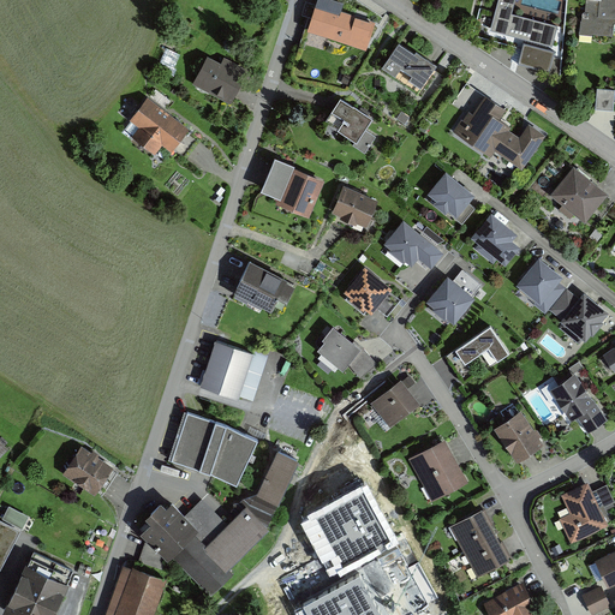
[(551,46),(557,25),(512,13),(514,0),(499,0),(493,27),(506,30),(506,34),(551,46)]
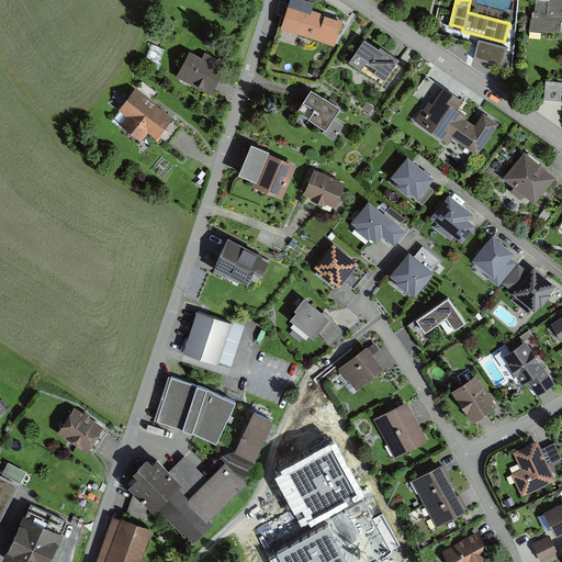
[(561,0),(549,0),(546,0),(534,0),(531,33),(561,34),(561,0)]
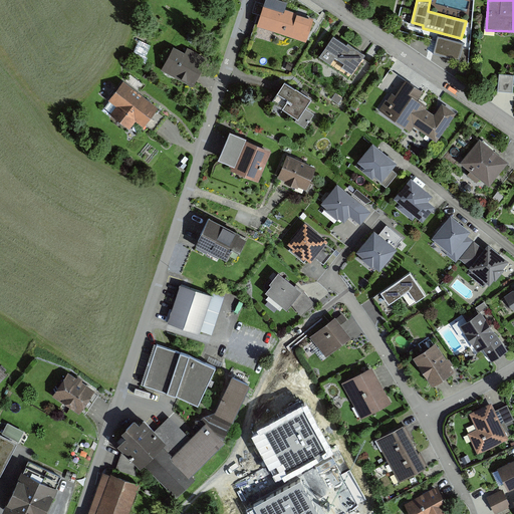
[(267,2),(260,26),(308,41),(315,17),(267,2)]
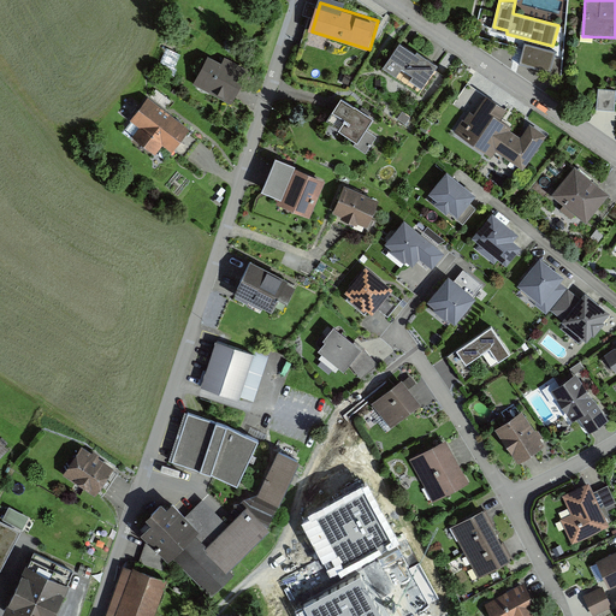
[(438,67),(400,43),(383,72),(420,95),(438,67)]
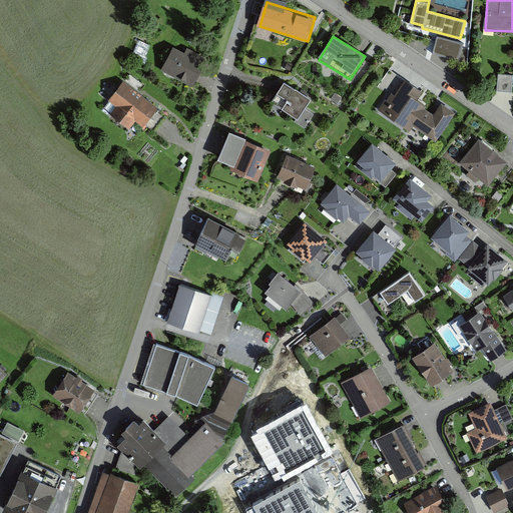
[(458,59),(462,43),(438,36),(434,52),(458,59)]
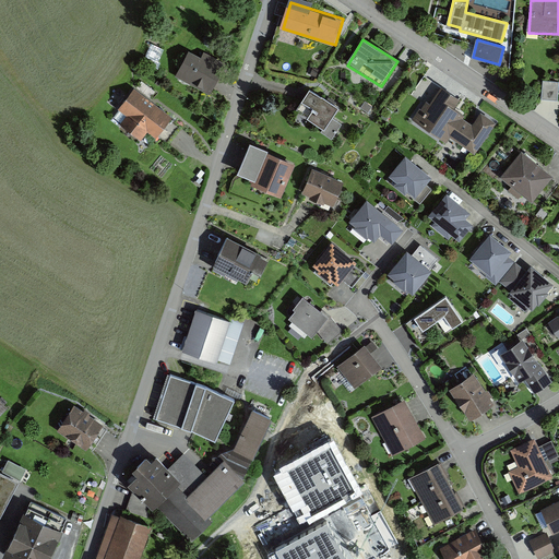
[(211,96),(226,66),(193,49),(178,80),(211,96)]
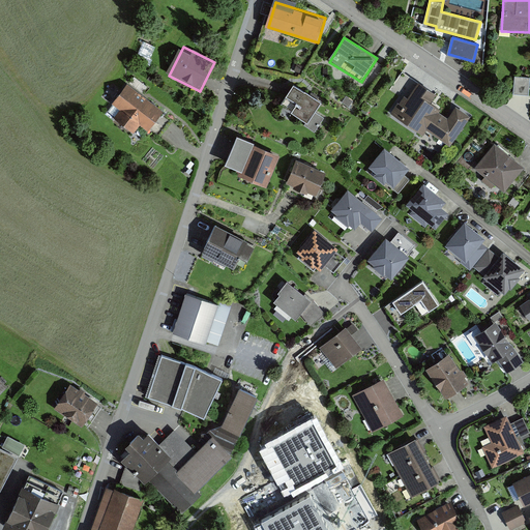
[(477,48),(475,60),(483,61),(484,49),(477,48)]
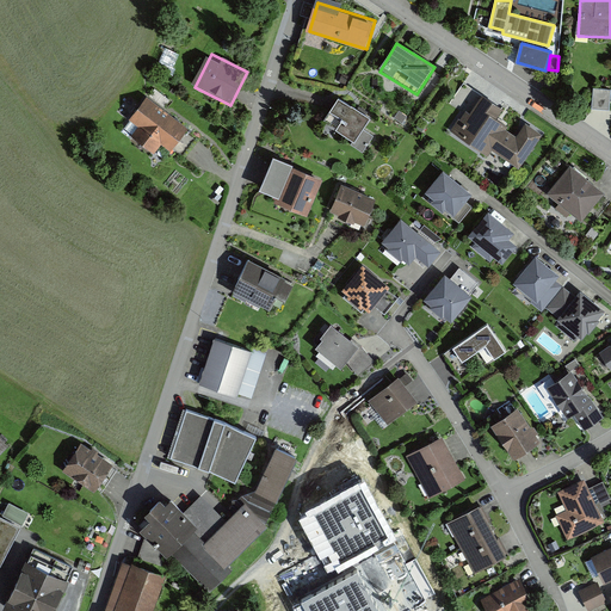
[(610,111),(610,88),(593,87),(592,110),(610,111)]
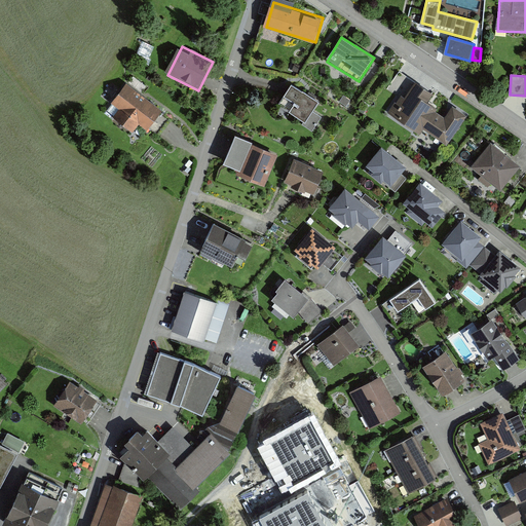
[(166,111),(129,83),(114,103),(122,109),(116,117),(137,132),(143,123),(151,130),(166,111)]
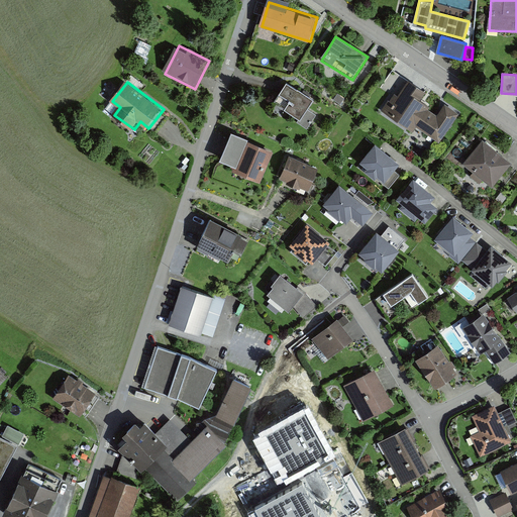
[(412,82),(405,92),(400,88),(382,114),(414,136),(418,131),(429,138),(441,145),(460,116),(446,107),(439,118),(430,113),(432,110),(422,103),(429,93),(412,82)]
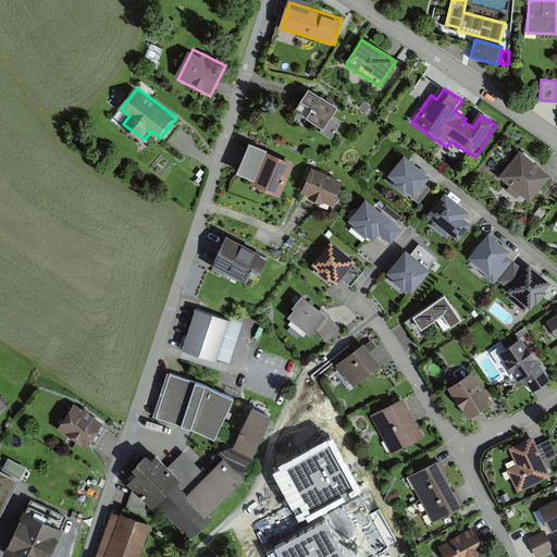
[(333,141),(343,125),(333,120),(339,109),(309,90),(295,113),(323,132),(321,135),(333,141)]
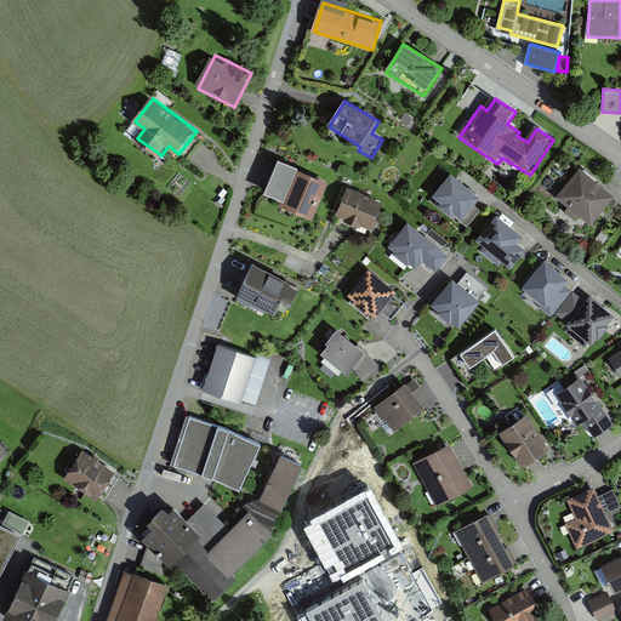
[(318,221),(332,181),(302,170),(303,166),(280,158),(267,194),(286,200),(284,209),(318,221)]
